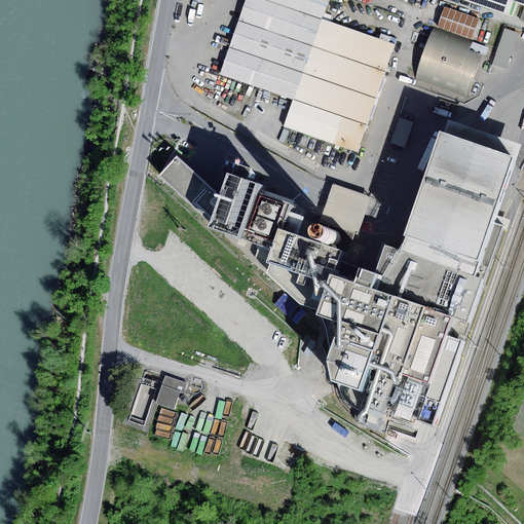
[(244,0),(219,75),(293,100),(322,17),(326,0),(244,0)]
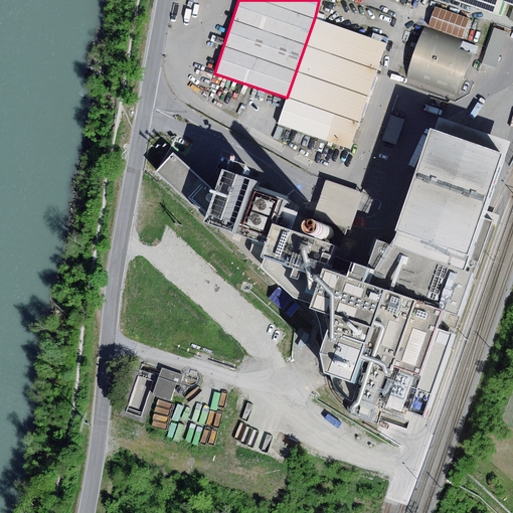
[(452,0),(500,15),(505,1),(512,3),(512,0),(452,0)]
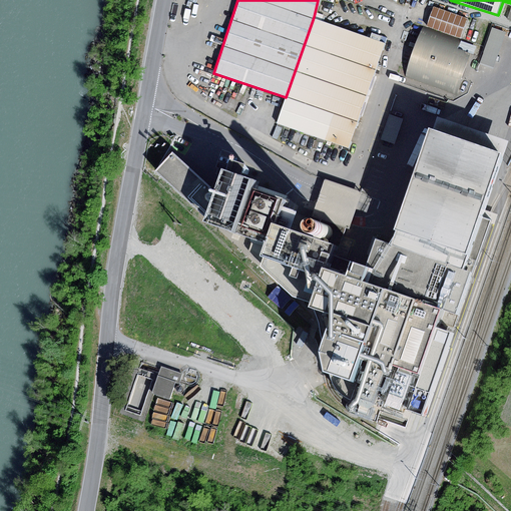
[(467,15),(432,4),(425,25),(460,36),(467,15)]
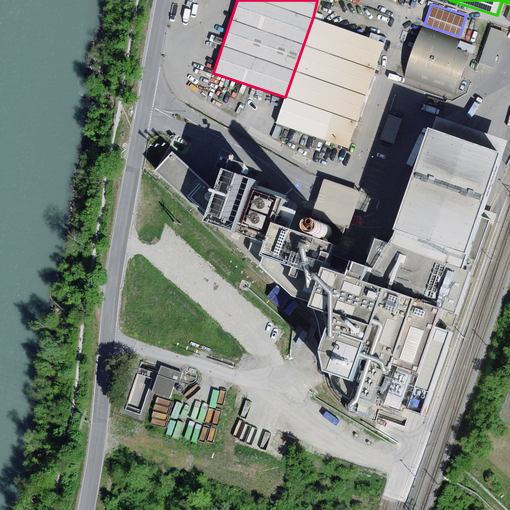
[(382,41),(313,17),(285,97),(277,121),(346,145),(382,41)]
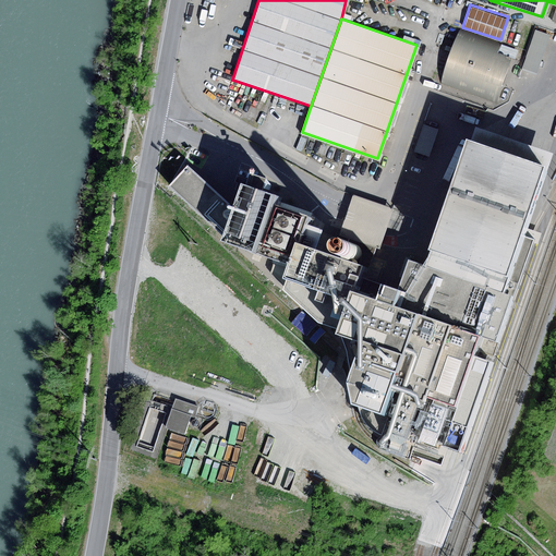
[(500,41),(458,27),(439,83),(495,103),(509,59),(505,58),(504,53),(496,50),(500,41)]
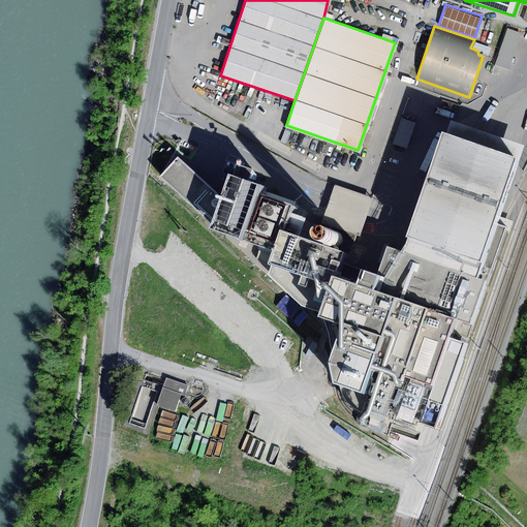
[(506,69),(520,32),(505,27),(493,64),(506,69)]
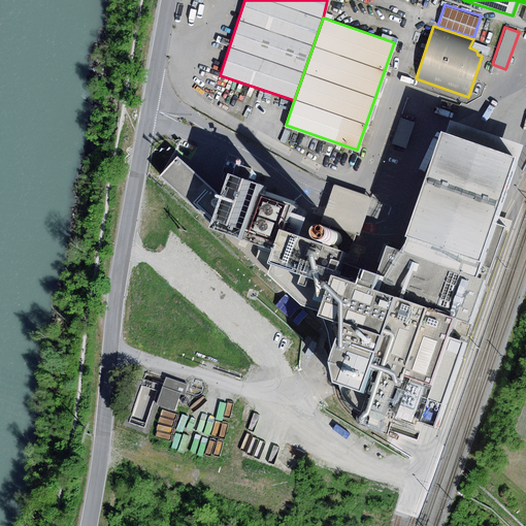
[(399,116),(390,141),(404,145),(413,121),(399,116)]
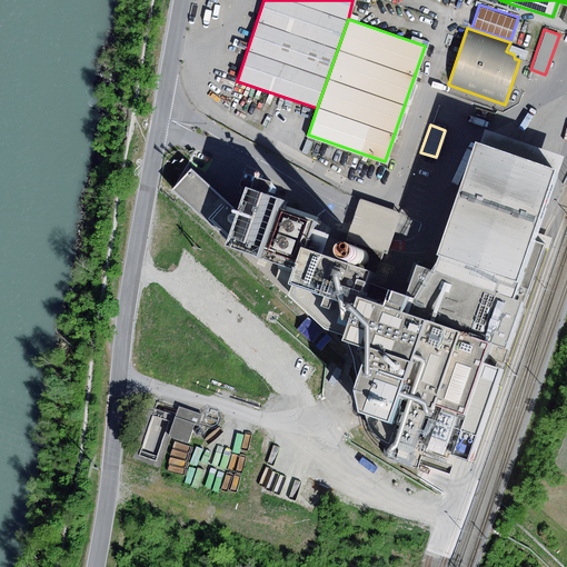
[(481,128),(476,141),(554,168),(558,155),(481,128)]
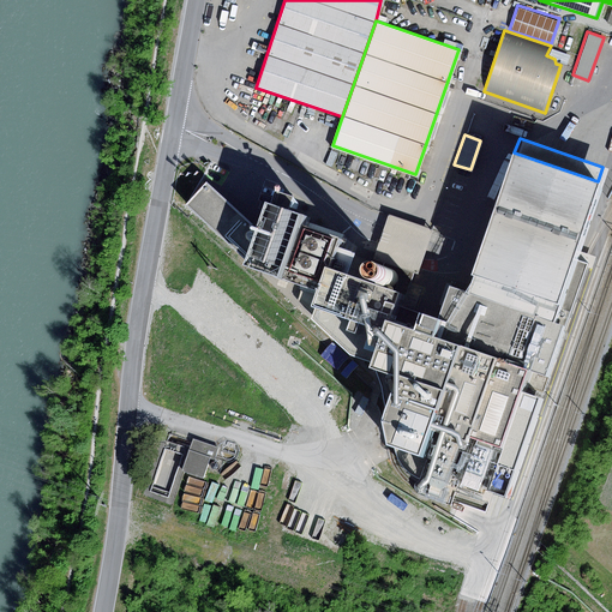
[(598,181),(514,153),(465,289),(563,327),(587,263),(570,257),(598,181)]
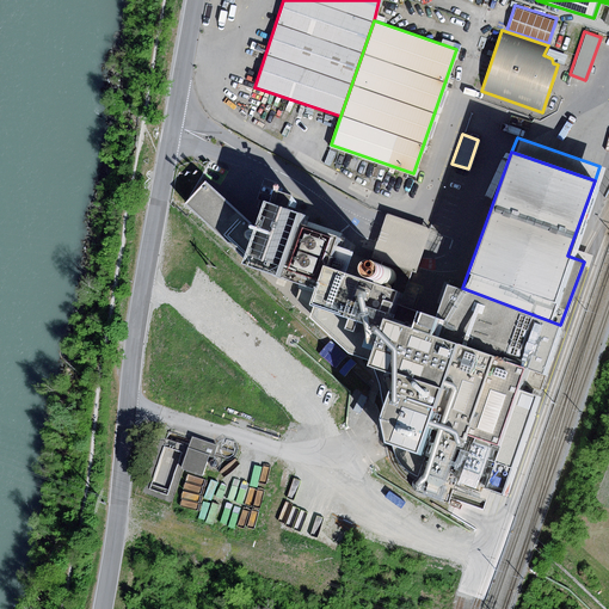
[(254,226),(204,179),(183,203),(253,269),(265,233),(254,226)]
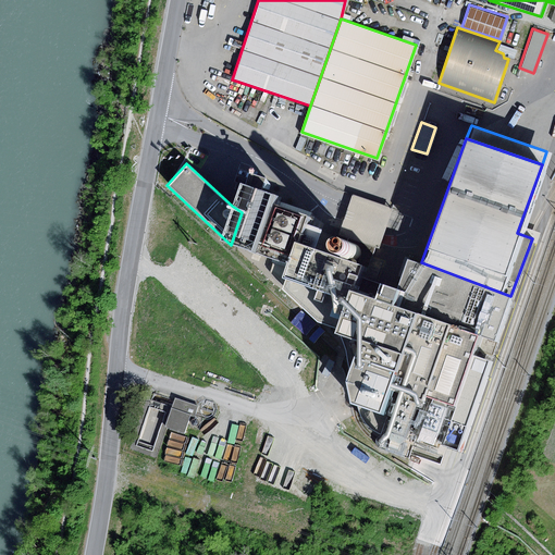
[(266,177),(254,174),(242,212),(231,245),(290,264),(297,243),(304,223),(306,214),(282,207),(284,198),(261,192),(266,177)]
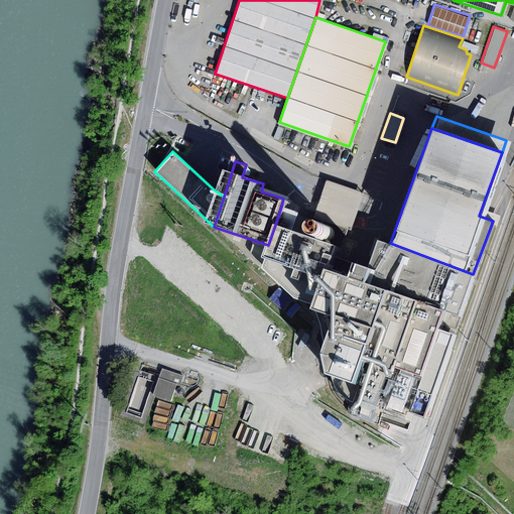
[(362,191),(325,178),(317,199),(356,211),(362,191)]
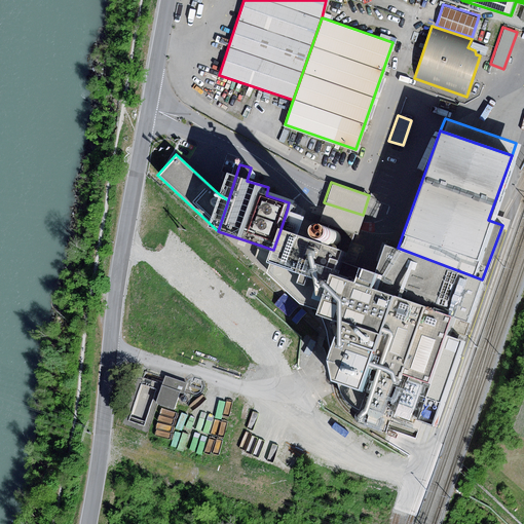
[(302,215),(287,211),(281,229),(297,234),(302,215)]
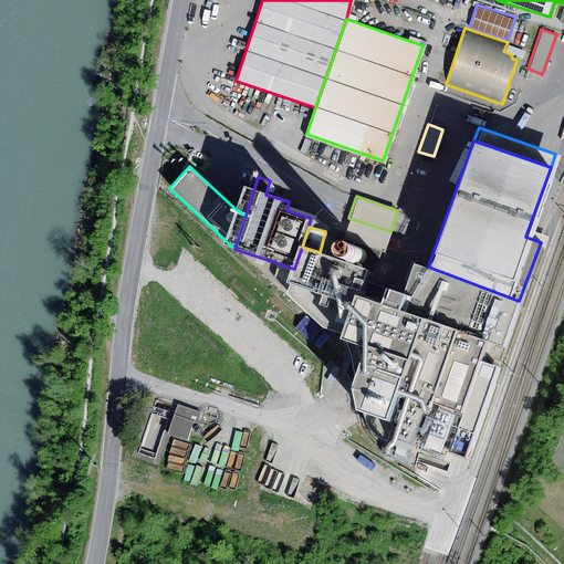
[(371,271),(378,249),(351,240),(350,244),(347,247),(346,249),(345,252),(346,256),(347,258),(350,260),(353,261),(356,261),(358,260),(361,259),(363,257),(364,257),(361,268),(371,271)]
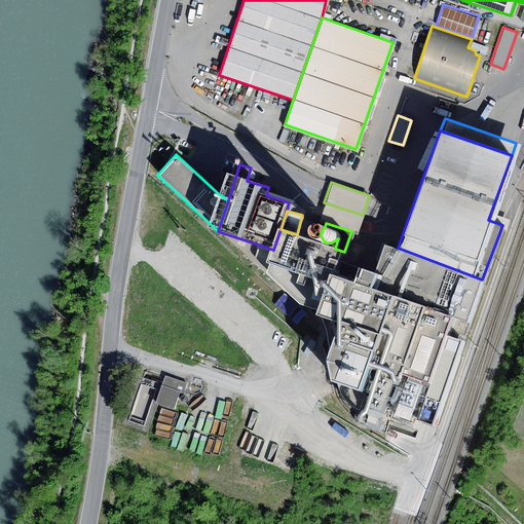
[(281,229),(273,250),(265,272),(300,302),(323,310),(341,261),(344,252),(335,249),(281,229)]
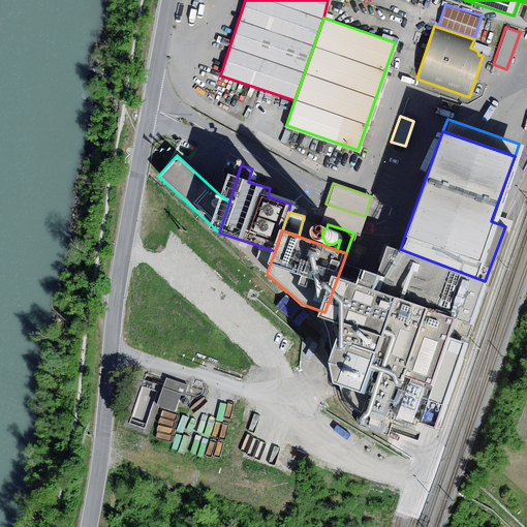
[(485,281),(391,249),(381,276),(362,331),(379,337),(374,350),(406,362),(388,416),(433,432),(485,281)]
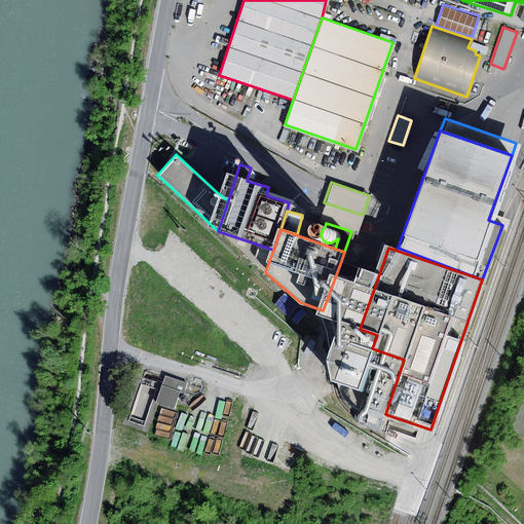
[(360,329),(379,274),(341,261),(323,310),(322,315),(341,323),(360,329)]
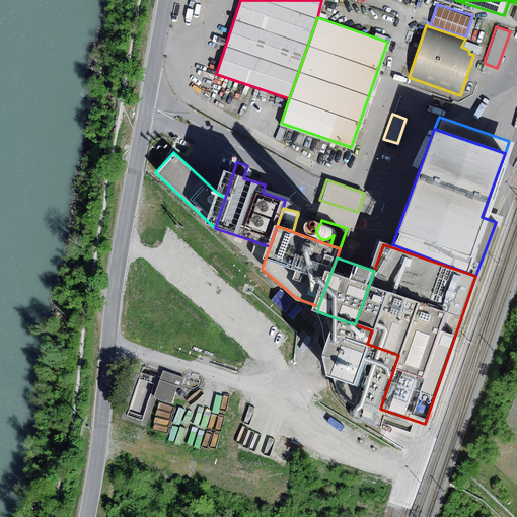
[(380,409),(398,355),(367,344),(372,330),(355,324),(337,318),(325,352),(329,375),(333,375),(334,382),(341,395),(379,409),(380,409)]
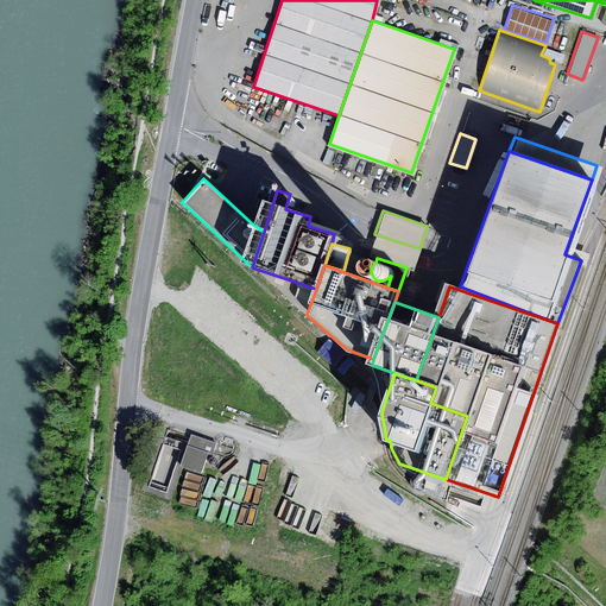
[(214,441),(189,433),(178,465),(200,472),(207,452),(210,452),(214,441)]
